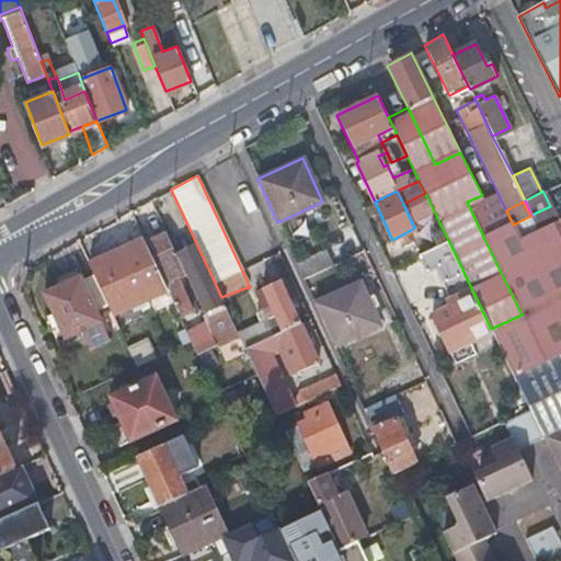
[(560,273),(560,227),(550,206),(531,215),(542,236),(557,264),(560,273)]
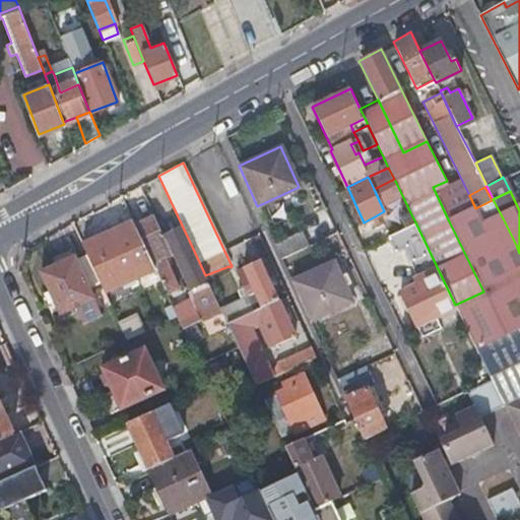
[(492,200),(475,208),(485,226),(494,222),(503,218),(493,199),(492,200)]
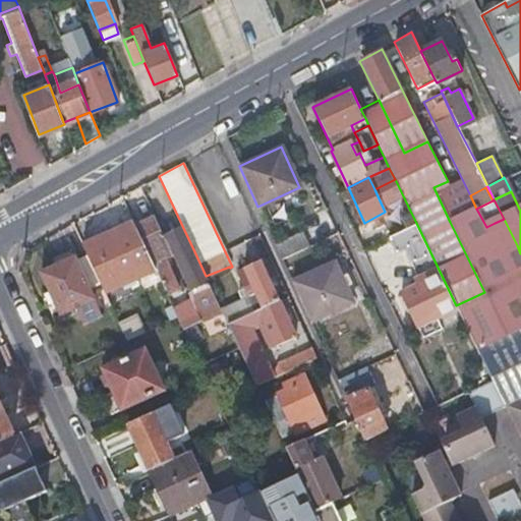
[(129,200),(124,203),(132,220),(136,218),(129,200)]
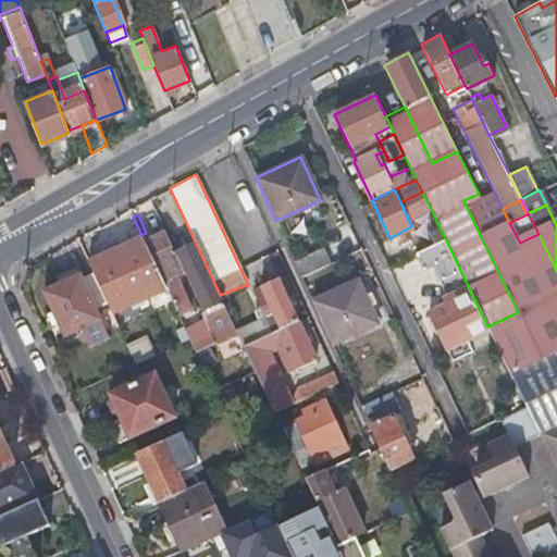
[(509,223),(496,230),(527,291),(540,284),(520,243),(509,223)]
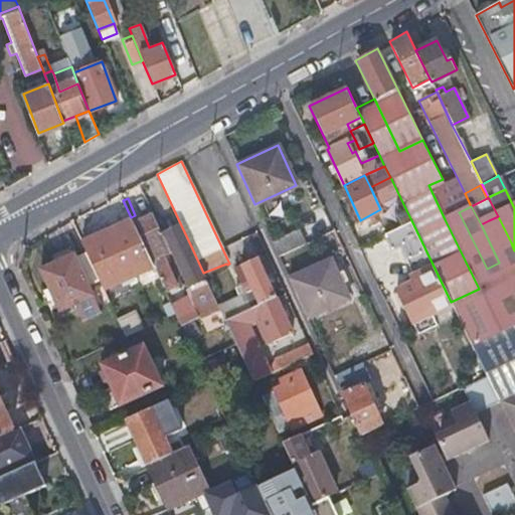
[(379,223),(384,233),(411,220),(406,210),(379,223)]
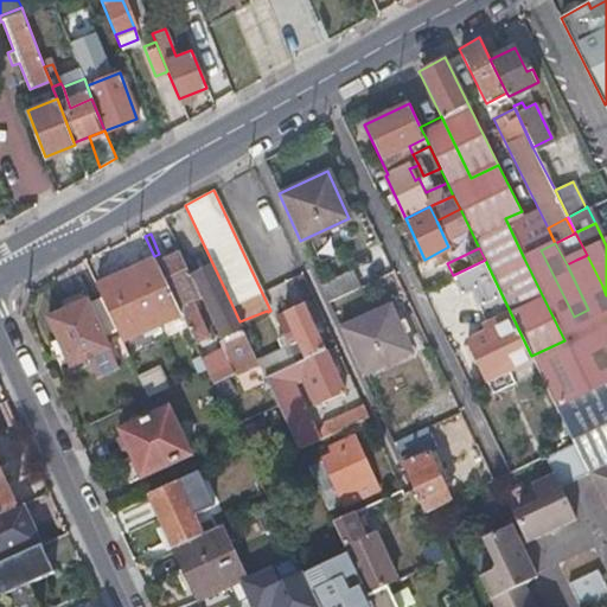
[(531,356),(558,411),(606,387),(606,383),(574,317),(541,250),(524,259),(564,340),(531,356)]
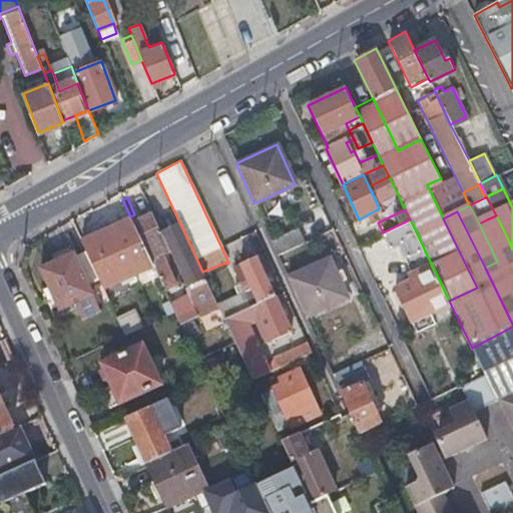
[(160,254),(169,249),(151,212),(133,221),(153,264),(165,290),(174,285),(160,254)]
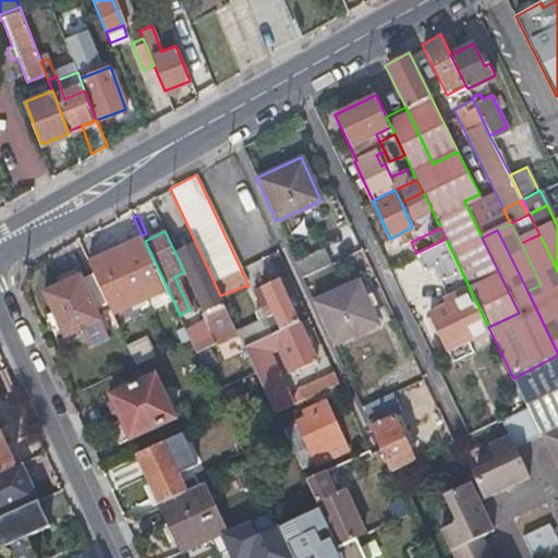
[(541,284),(557,318),(557,271),(554,263),(540,234),(530,239),(521,243),(541,284)]
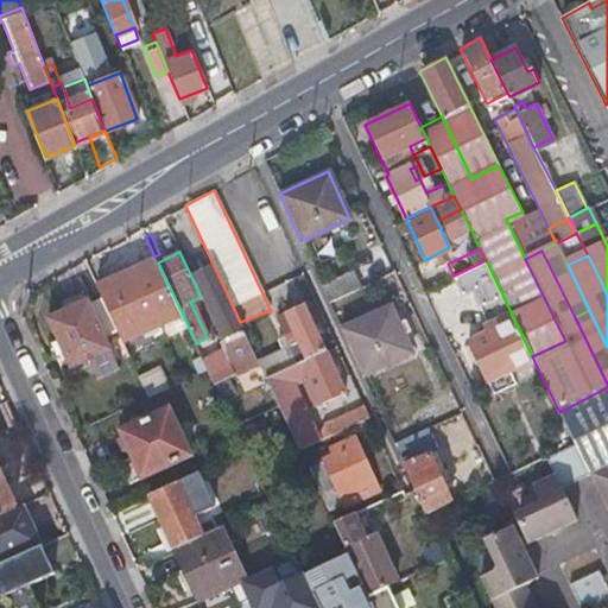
[(121,340),(182,312),(158,263),(156,258),(96,285),(102,297),(120,336),(121,340)]
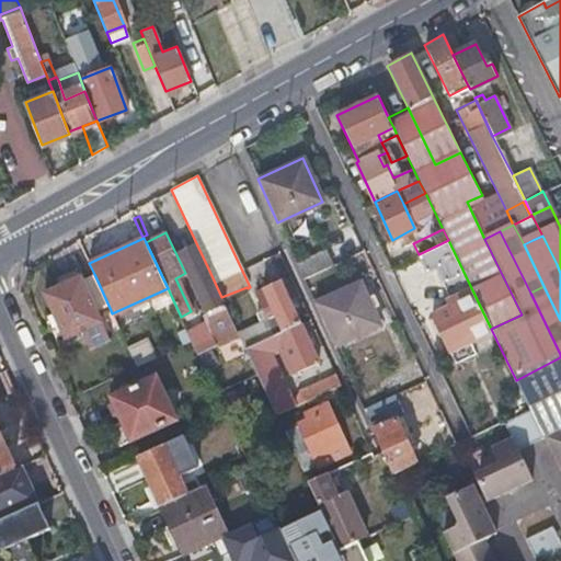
[(448,240),(419,254),(426,270),(435,265),(454,304),(432,313),(449,350),(491,329),(448,240)]
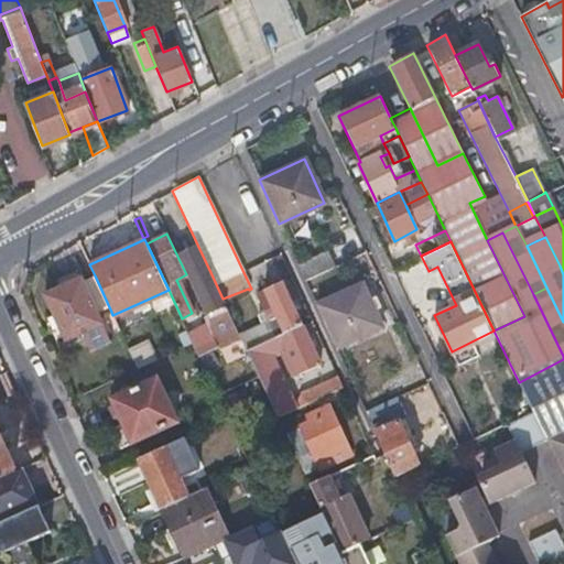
[(239,333),(227,307),(223,299),(210,272),(199,249),(181,258),(212,316),(206,317),(209,324),(219,344),(239,335),(239,333)]
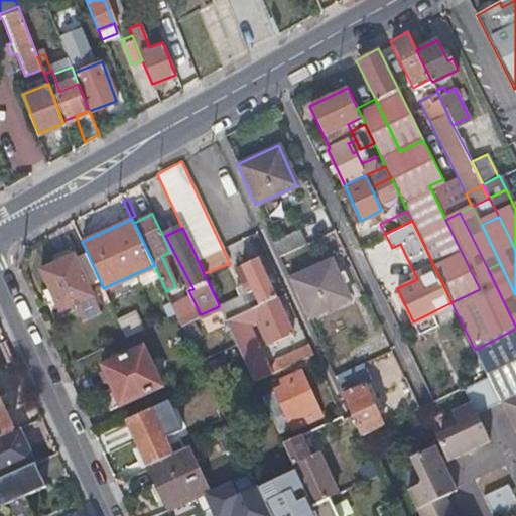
[(272,241),(279,256),(301,245),(294,231),(272,241)]
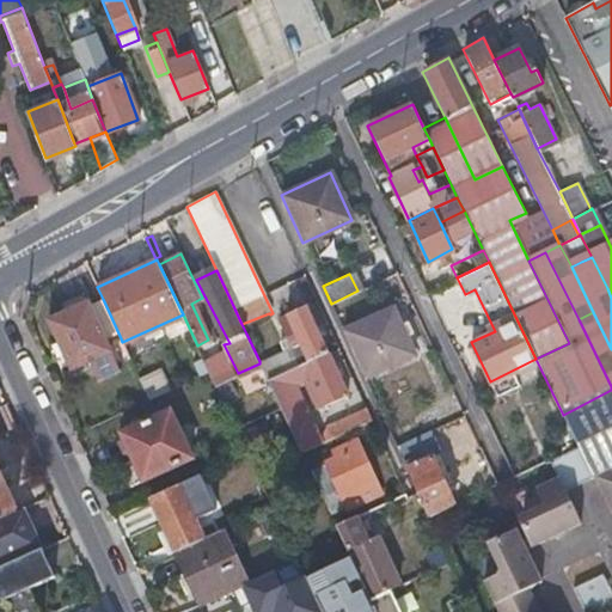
[(108,344),(121,338),(103,299),(90,305),(87,300),(48,319),(59,341),(62,350),(71,368),(89,360),(98,379),(120,369),(108,344)]
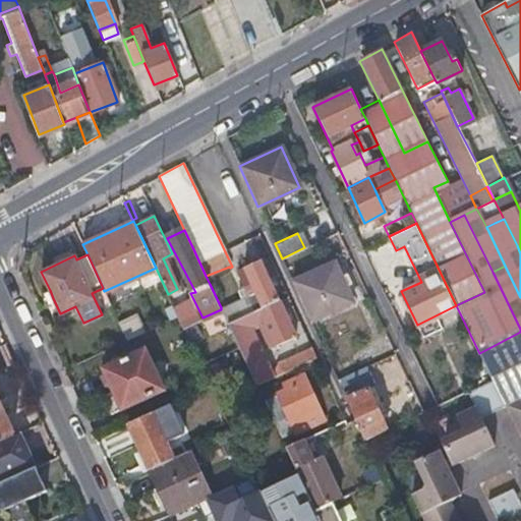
[(228,323),(279,300),(261,259),(236,270),(247,296),(221,307),(221,309),(222,310),(228,323)]
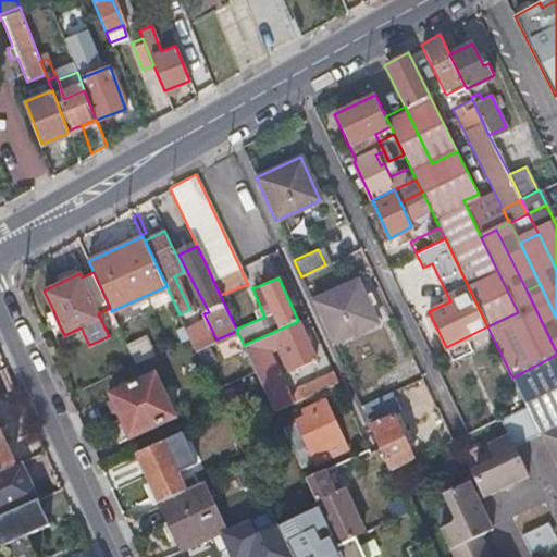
[(318,312),(332,343),(376,322),(357,279),(311,299),(318,312)]
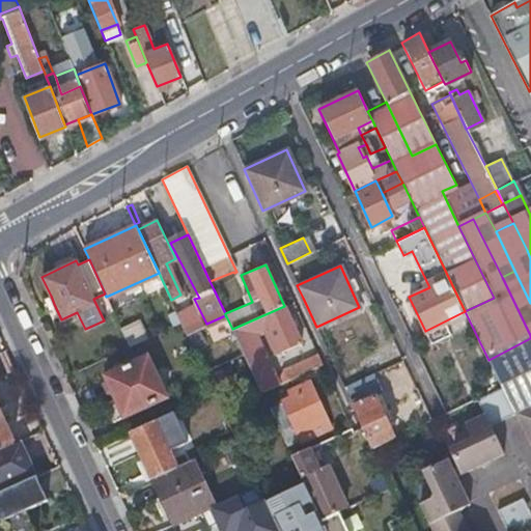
[(502,277),(530,335),(530,303),(514,271),(502,277)]
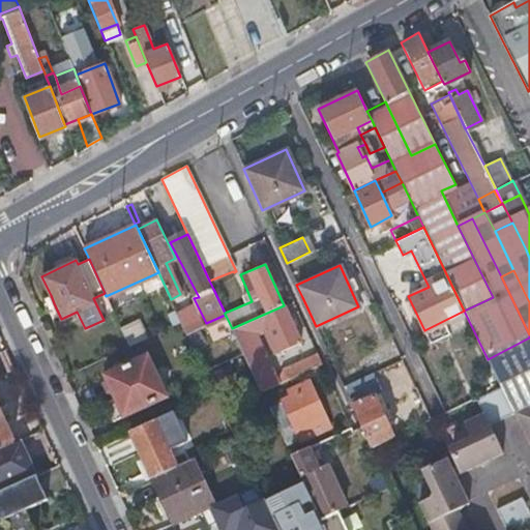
[(49,305),(54,303),(51,295),(45,298),(49,305)]
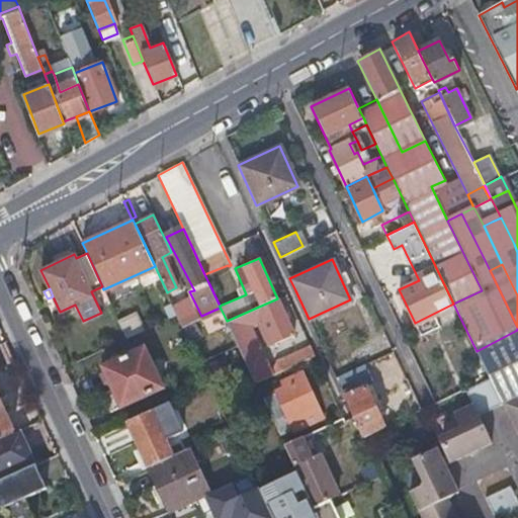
[(201,318),(201,316),(192,297),(173,307),(176,313),(183,327),(201,318)]
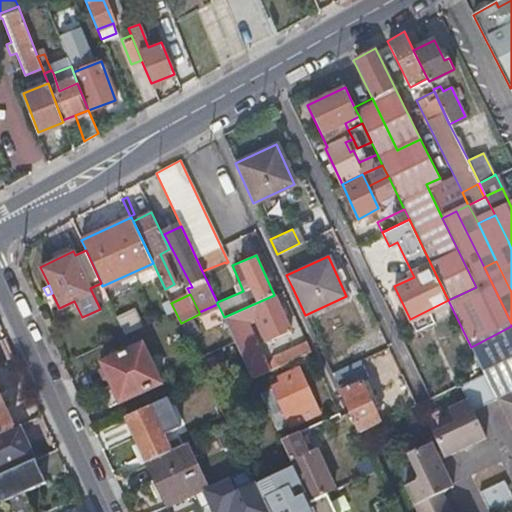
[(252,377),(269,370),(247,321),(259,316),(269,339),(290,330),(274,295),(224,317),(252,377)]
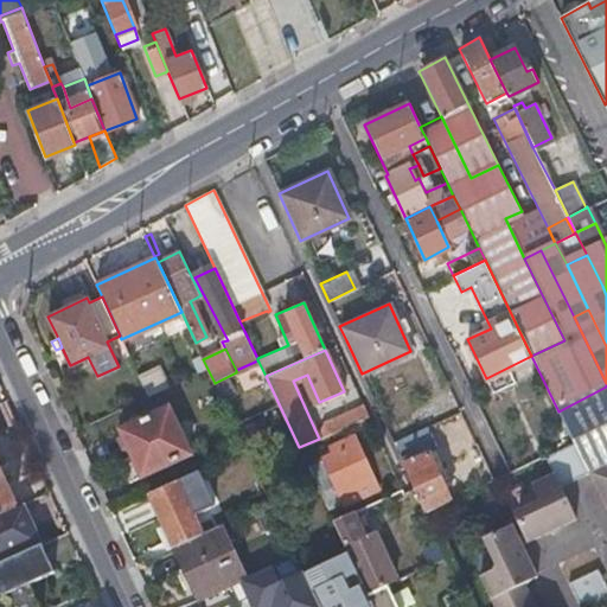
[(199,370),(206,366),(203,359),(203,358),(196,362),(199,370)]
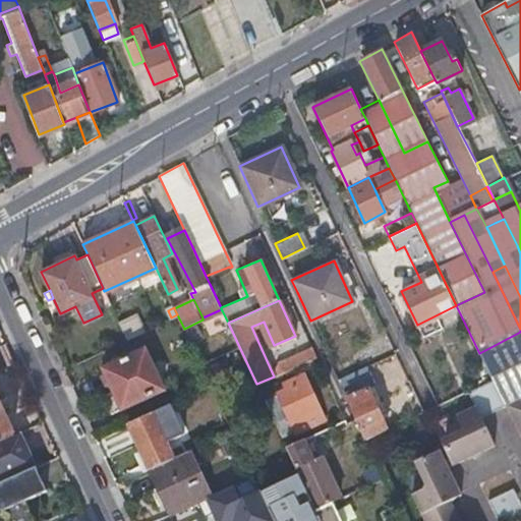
[(126,338),(143,331),(136,315),(119,324),(126,338)]
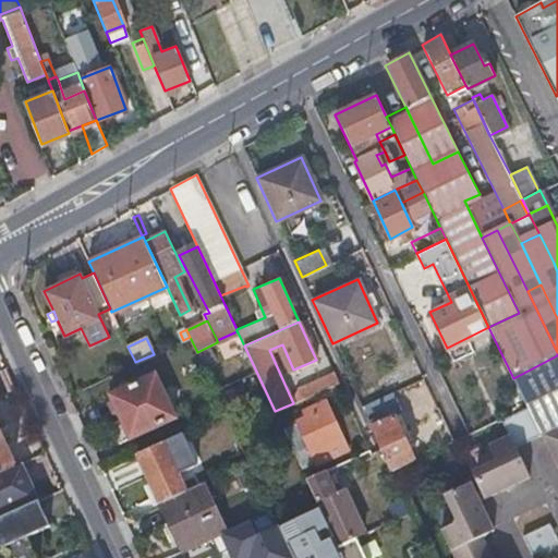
[(526,404),(541,433),(557,424),(557,355),(513,378),(526,404)]
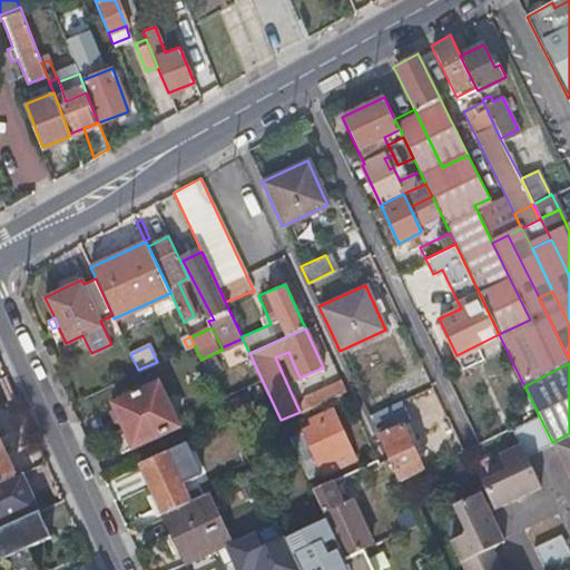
[(133,445),(179,423),(159,380),(112,401),(133,445)]
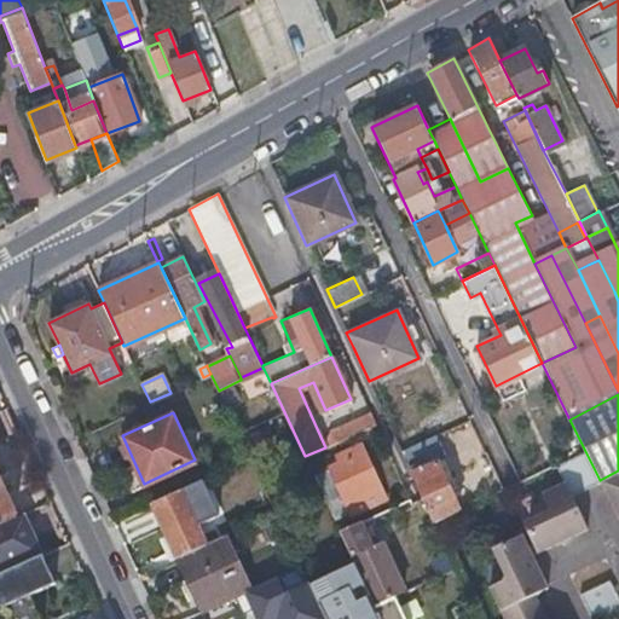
[(336,443),(375,424),(370,414),(331,432),(336,443)]
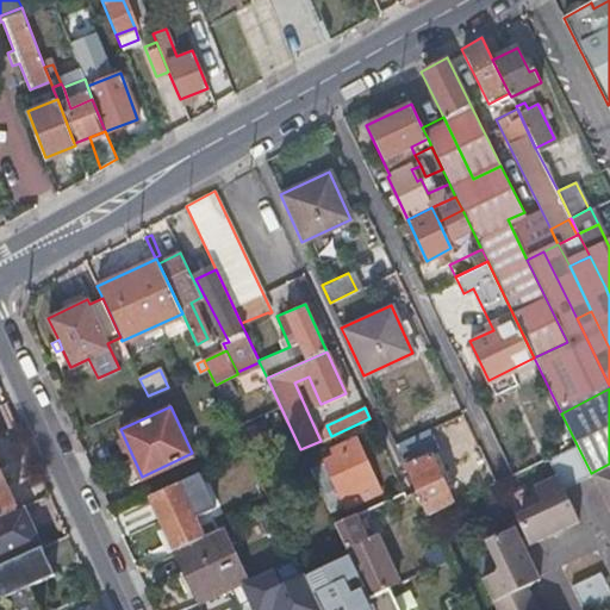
[(429,427),(394,443),(405,467),(408,466),(429,514),(452,502),(431,456),(440,449),(429,427)]
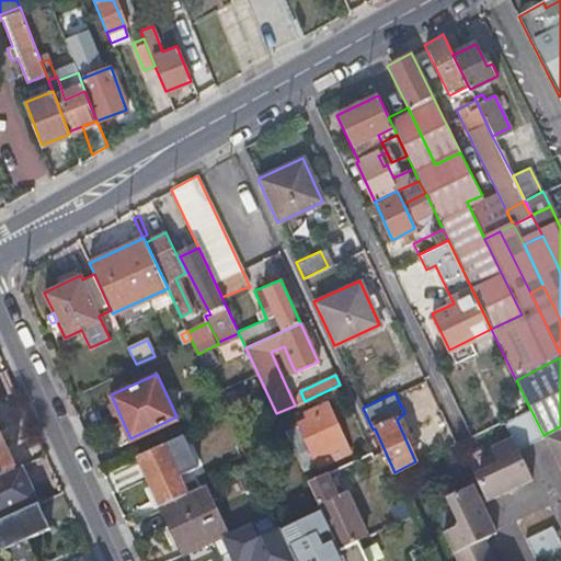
[(307,418),(298,422),(299,425),(317,464),(318,466),(350,451),(327,402),(305,412),(307,418)]
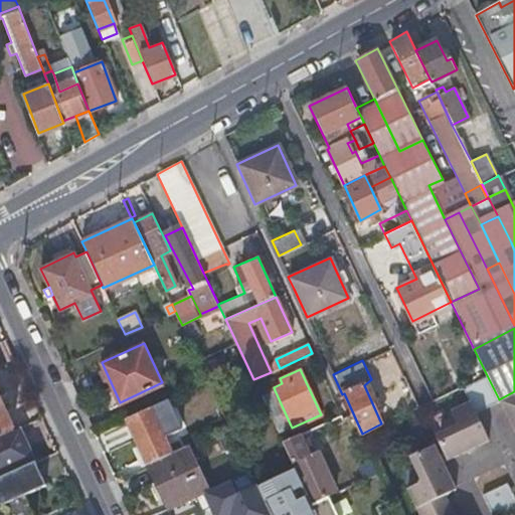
[(474,412),(499,399),(486,373),(461,385),(468,400),(452,408),(456,417),(448,435),(438,441),(446,459),(487,439),(474,412)]
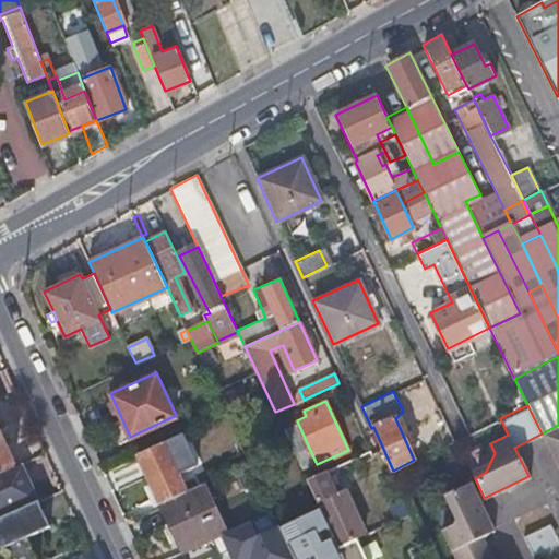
[(316,462),(298,424),(285,430),(302,468),(316,462)]
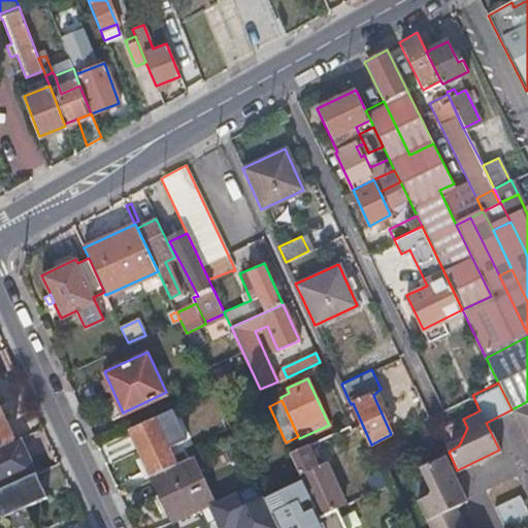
[(527,443),(527,401),(512,409),(527,443)]
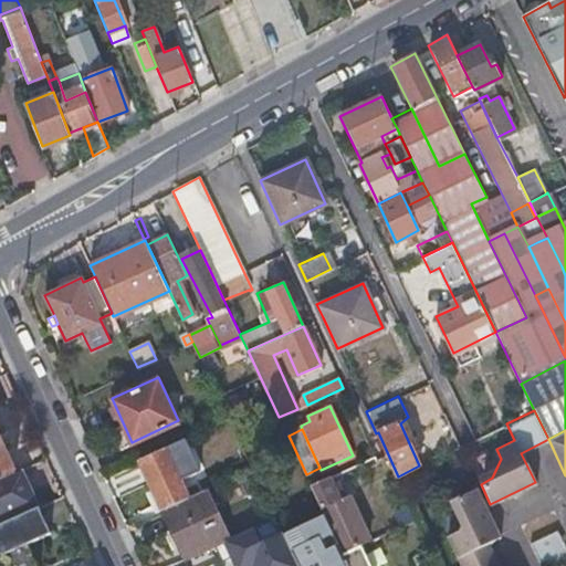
[(163,509),(188,496),(180,480),(200,470),(186,437),(139,459),(155,494),(163,509)]
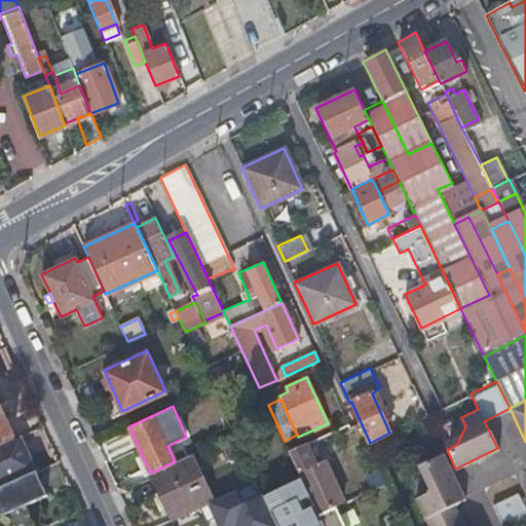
[(0,409),(0,443),(13,438),(0,409)]
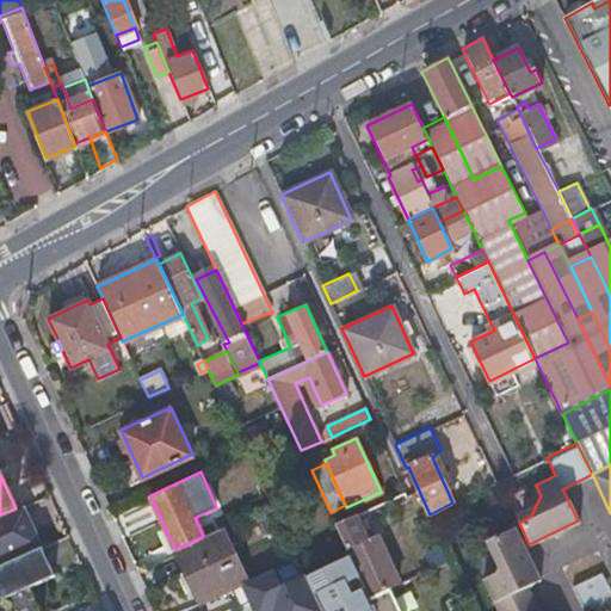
[(16,508),(0,514),(0,555),(4,563),(42,547),(22,506),(16,508)]
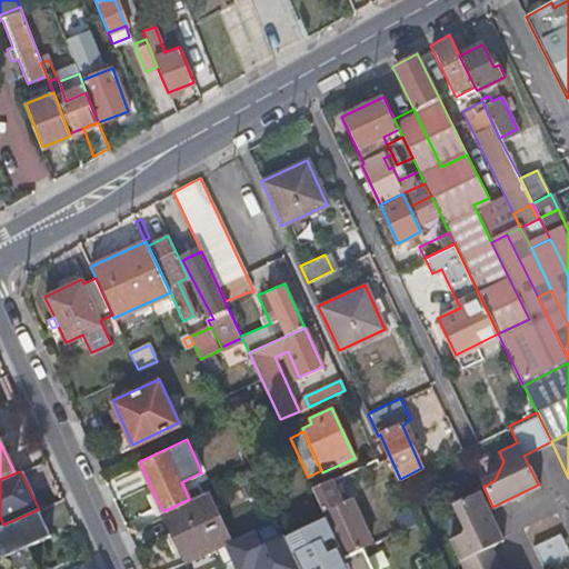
[(341,501),(331,479),(311,488),(325,515),(343,555),(363,546),(371,542),(351,497),(341,501)]
